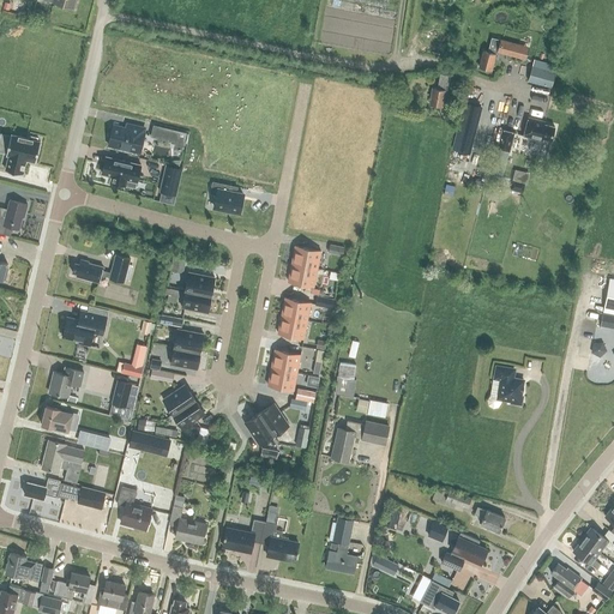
[(491,71),(494,59),(497,60),(498,52),(522,58),(525,47),(492,38),(488,52),(483,50),(480,67),(491,71)]
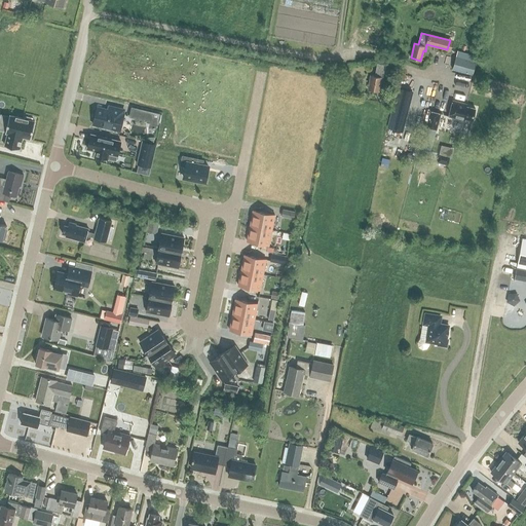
[(473,74),(476,62),(456,57),(453,69),(473,74)]
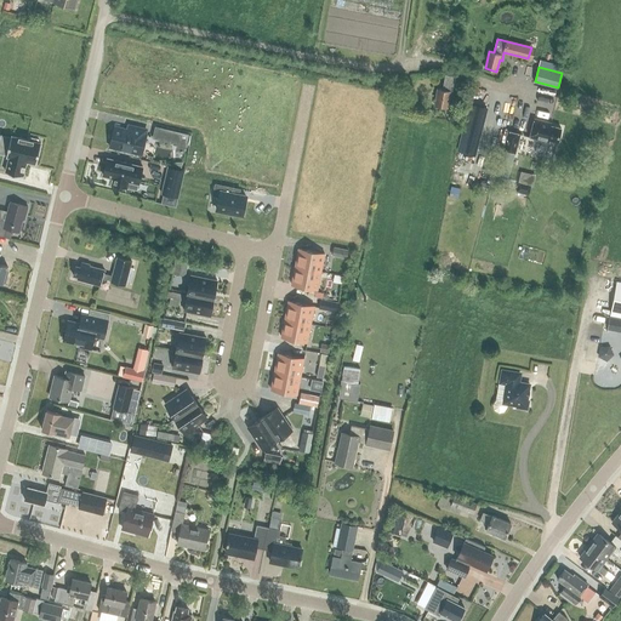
[(443,90),(438,90),(434,107),(448,108),(449,97),(451,97),(455,78),(445,75),(443,90)]
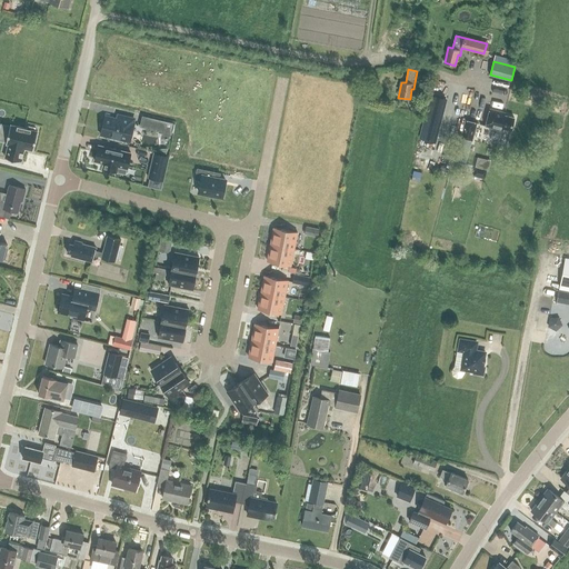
[(377,78),(369,77),(368,88),(376,89),(377,78)]
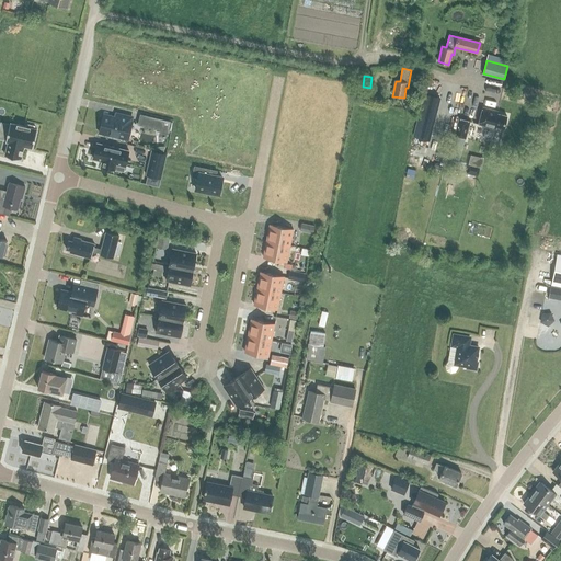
[(507,116),(497,114),(497,112),(483,107),(478,124),(495,128),(495,126),(503,128),(507,116)]
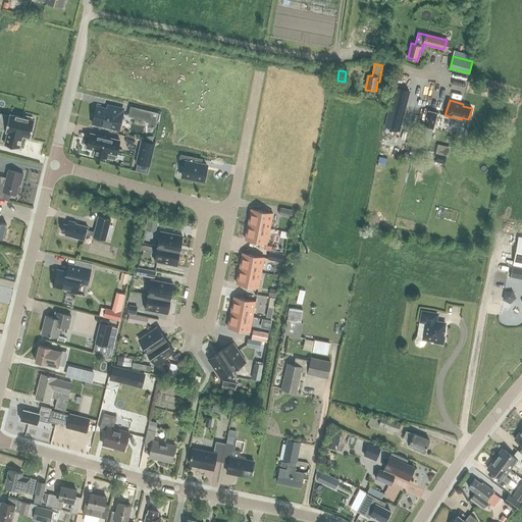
[(94,118),(95,118),(94,122),(92,122),(92,123),(119,129),(118,128),(121,114),(123,114),(121,113),(122,109),(109,106),(108,110),(96,107),(96,108),(94,118)]
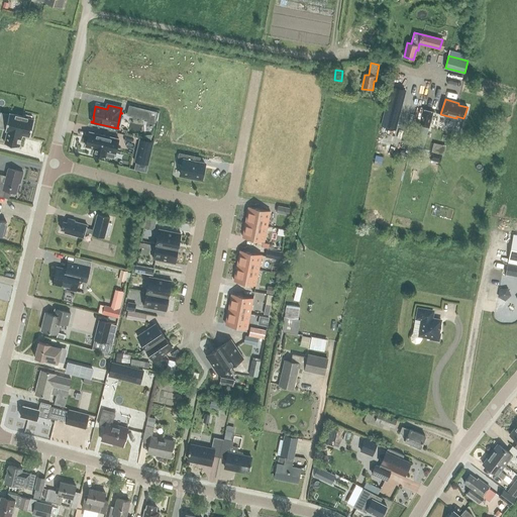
[(131,105),(129,115),(150,118),(148,125),(150,125),(150,126),(150,127),(152,127),(152,125),(153,125),(158,112),(131,105)]
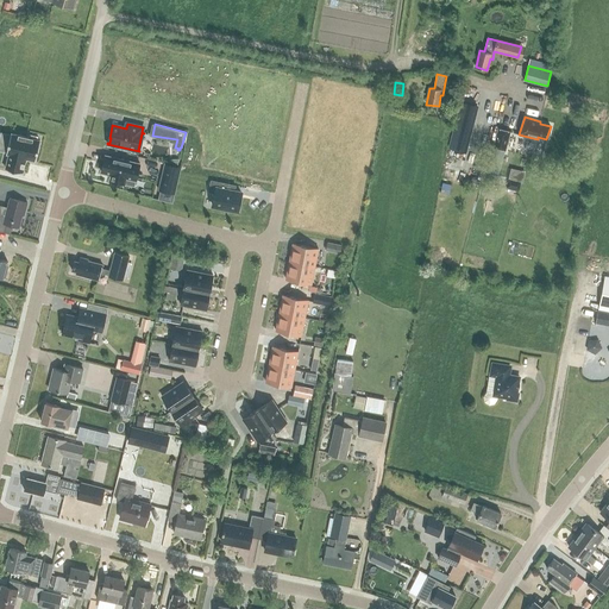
[(493,148),(506,151),(510,131),(497,129),(493,148)]
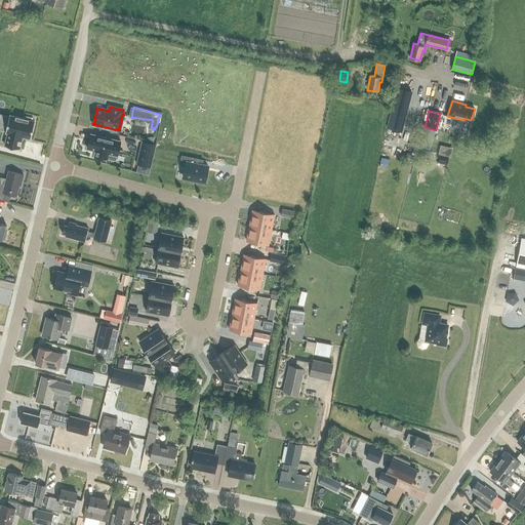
[(7,133),(4,146),(19,149),(23,136),(31,138),(35,121),(32,121),(32,118),(26,117),(25,119),(9,116),(5,132),(7,133)]
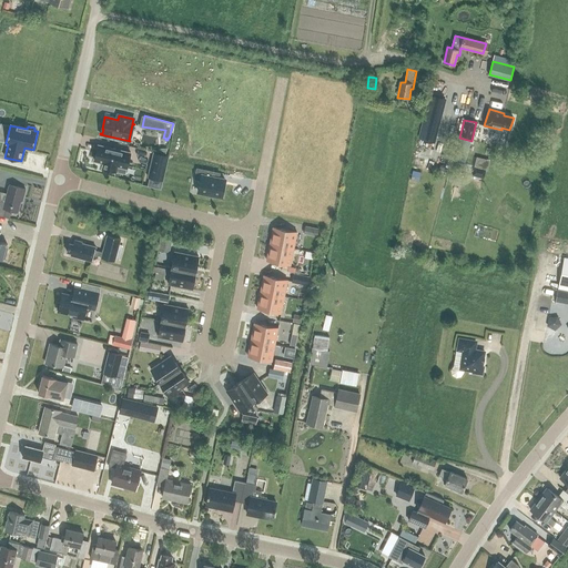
[(419,138),(434,141),(437,131),(423,128),(419,138)]
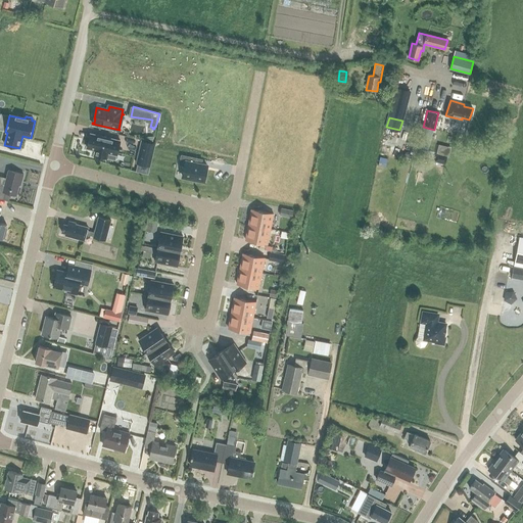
[(90,134),(87,148),(95,150),(94,155),(115,160),(121,141),(90,134)]
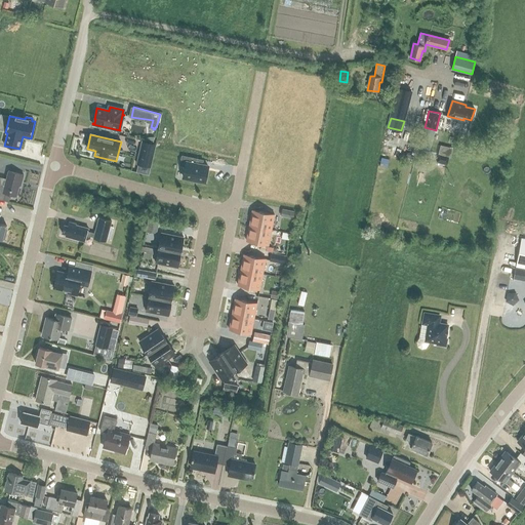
[(430,152),(432,140),(423,138),(420,150),(430,152)]
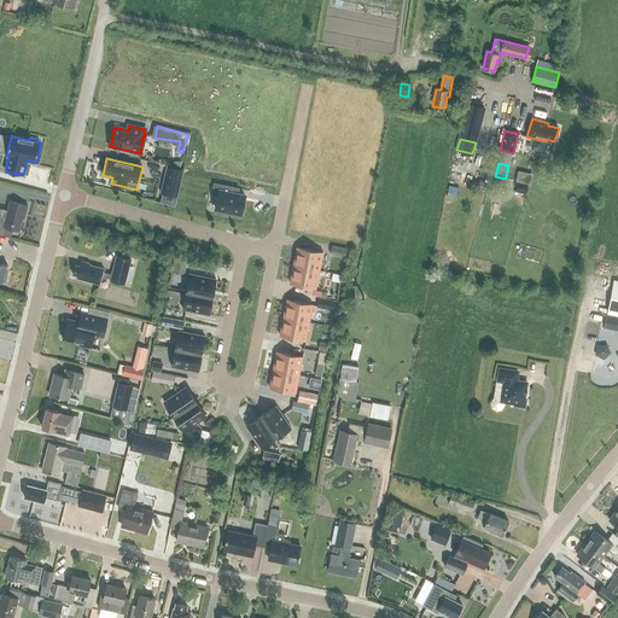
[(167,167),(161,193),(176,197),(182,170),(167,167)]
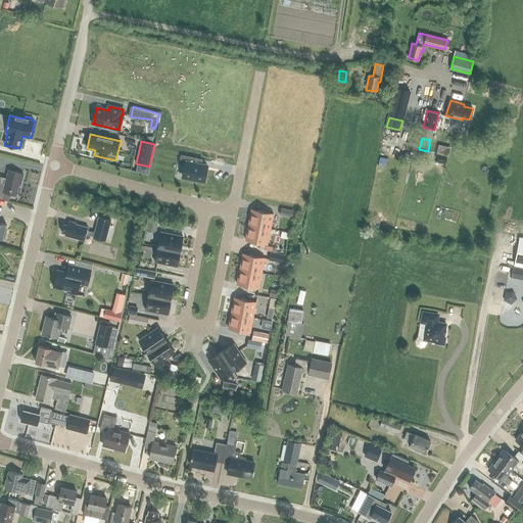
[(434,161),(445,164),(447,155),(436,153),(434,161)]
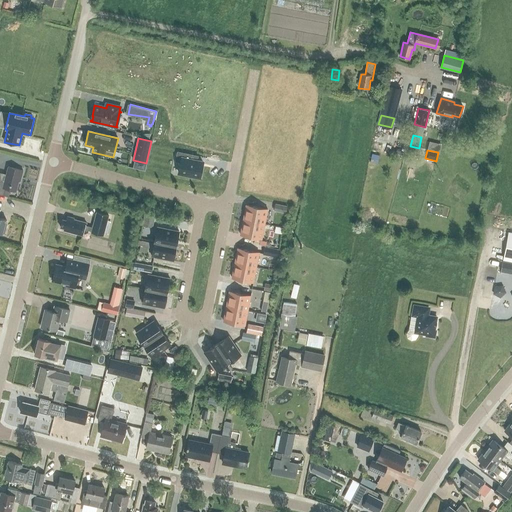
[(176,161),(181,161),(179,172),(179,173),(187,174),(188,174),(200,176),(203,162),(197,160),(198,156),(178,151),(176,161)]
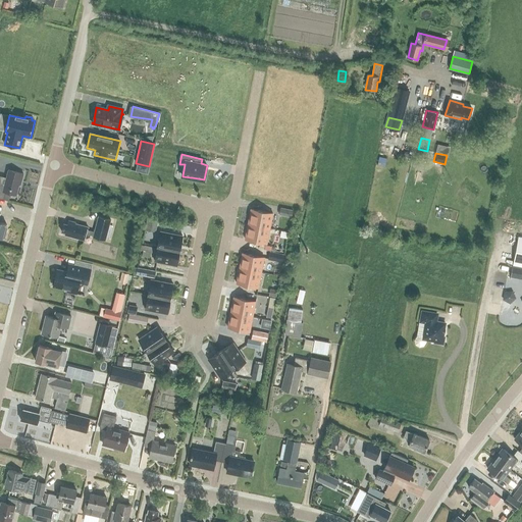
[(0,175),(0,198),(8,201),(9,200),(9,199),(8,199),(10,193),(16,195),(20,180),(21,181),(23,174),(8,170),(6,177),(0,175)]
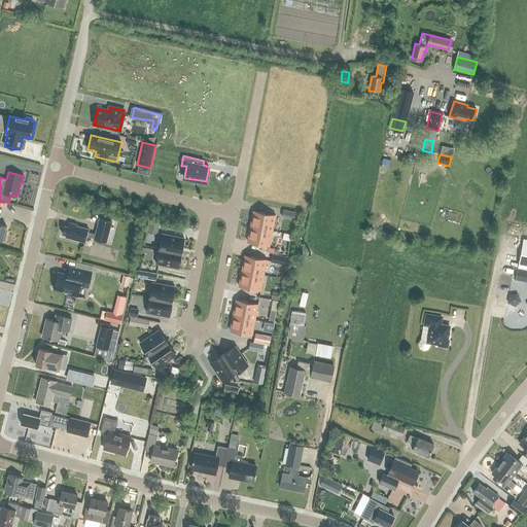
[(283,210),(282,217),(294,219),(295,212),(283,210)]
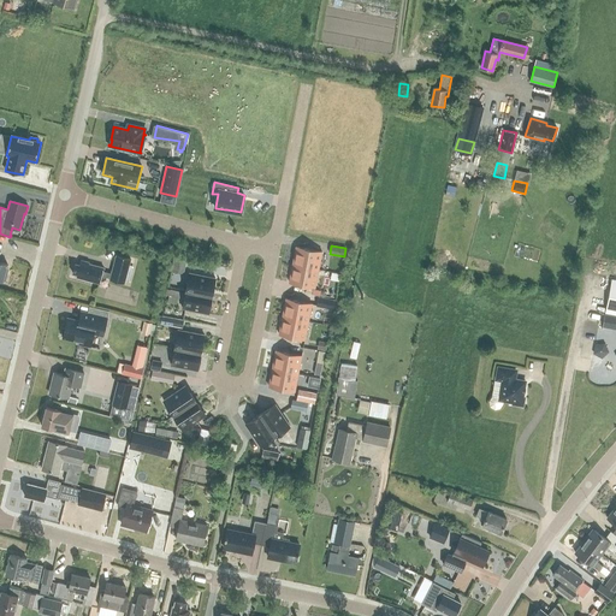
[(292,265),(319,270),(323,253),(296,247),(292,265)]
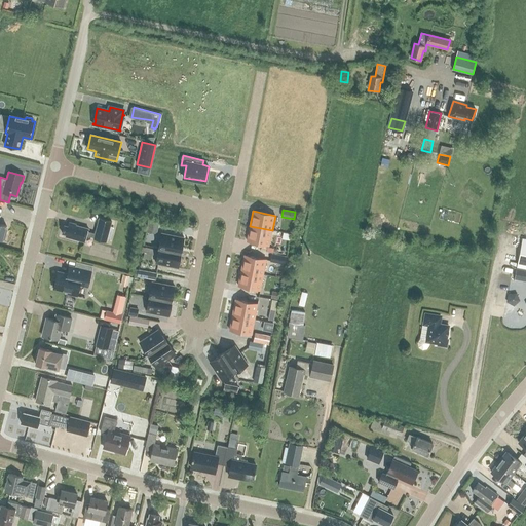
[(99,218),(95,234),(87,232),(88,229),(76,226),(76,225),(70,223),(69,227),(65,226),(63,233),(69,235),(68,237),(84,241),(86,236),(94,238),(94,239),(106,242),(111,221),(99,218)]
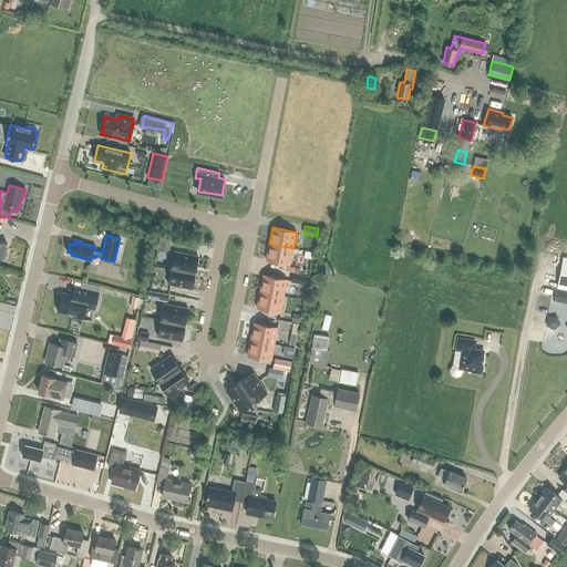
[(158,250),(169,253),(172,239),(161,237),(158,250)]
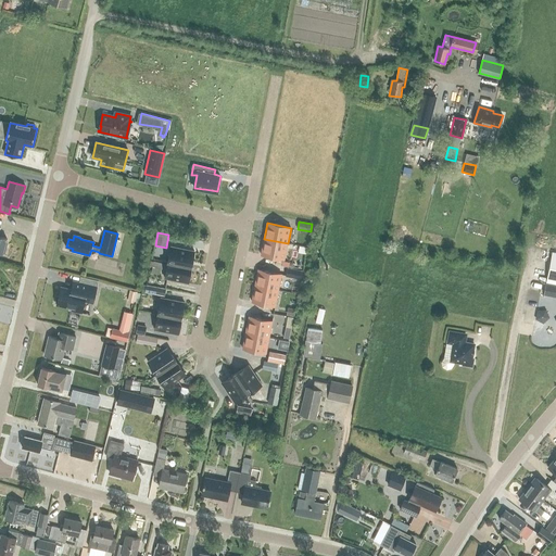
[(285,260),(288,243),(264,239),(261,255),(285,260)]
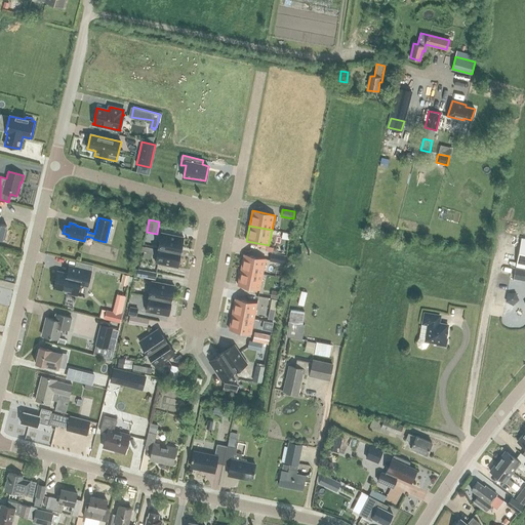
[(184,237),(161,233),(158,248),(180,252),(184,237)]
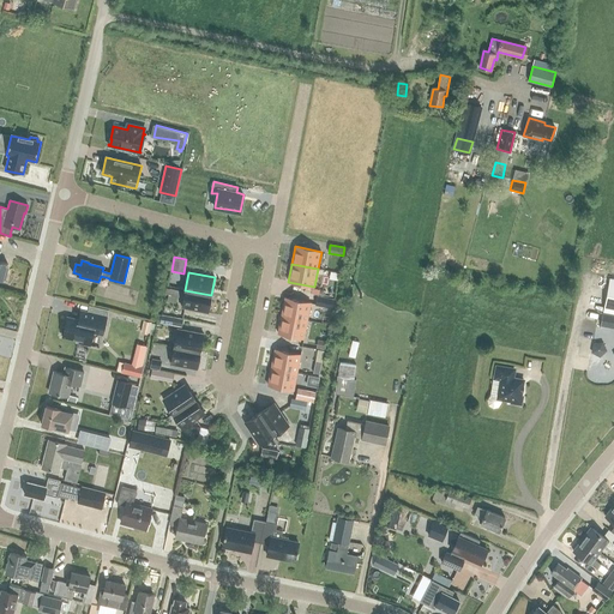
[(211,295),(185,290),(182,308),(208,313),(211,295)]
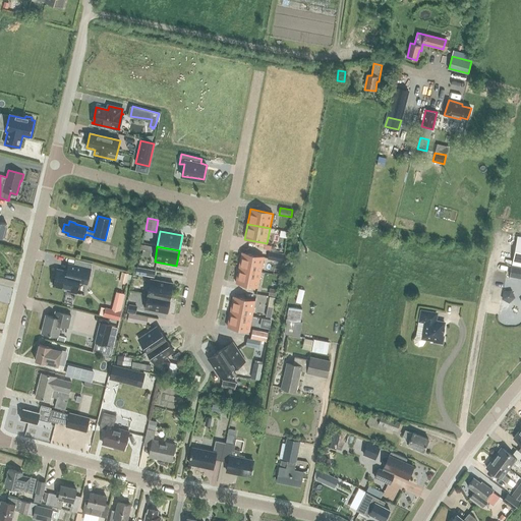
[(284,254),(269,251),(268,259),(282,262),(284,254)]
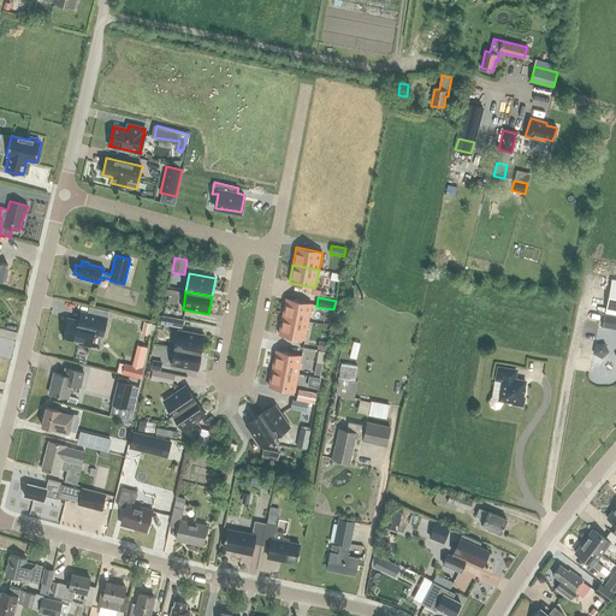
[(286,298),(283,317),(308,321),(312,304),(286,298)]
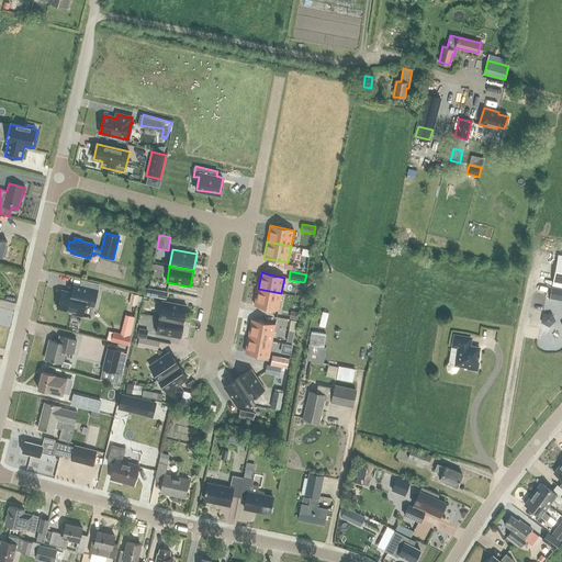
[(82,316),(86,304),(94,306),(98,290),(74,284),(71,293),(62,291),(59,300),(58,300),(56,306),(58,306),(57,308),(72,312),(72,314),(82,316)]
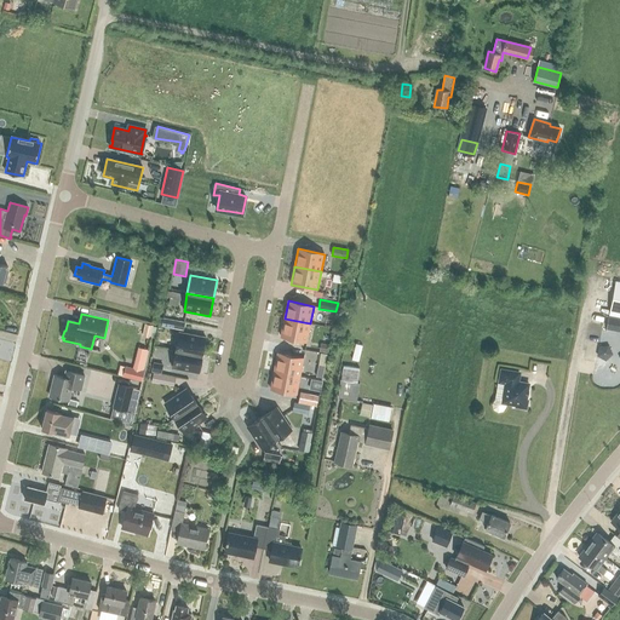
[(171,320),(164,317),(161,326),(170,328),(171,320)]
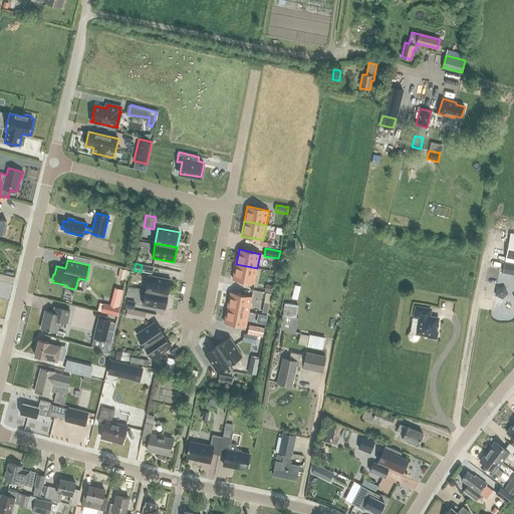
[(502,273),(513,275),(513,264),(504,263),(502,273)]
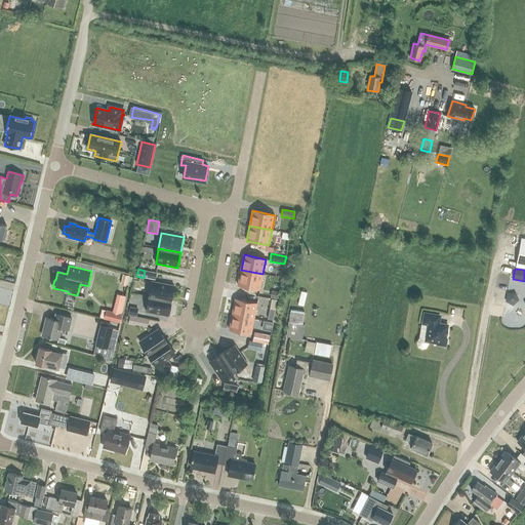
[(259,289),(263,274),(241,270),(238,285),(259,289)]
